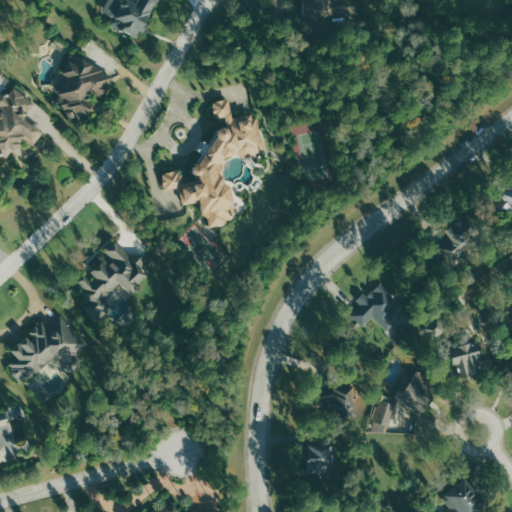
[(139,0),(136,7),(122,0),(109,0),(103,12),(114,17),(109,25),(138,40),(157,0),(139,0)]
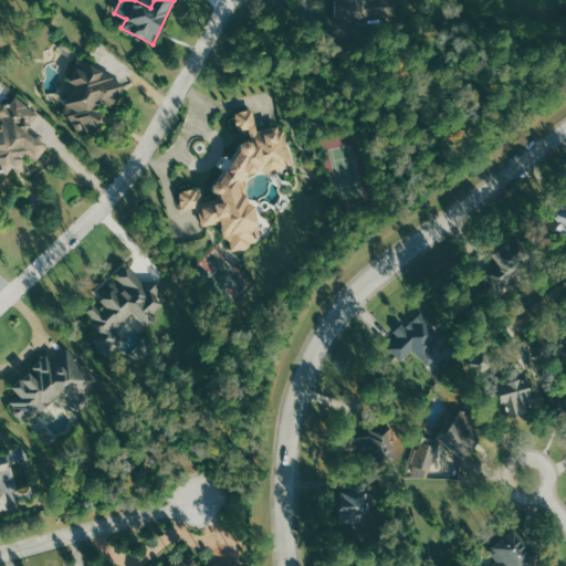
[(396,21),(396,0),(339,0),(339,37),(370,37),(370,21),(396,21)]
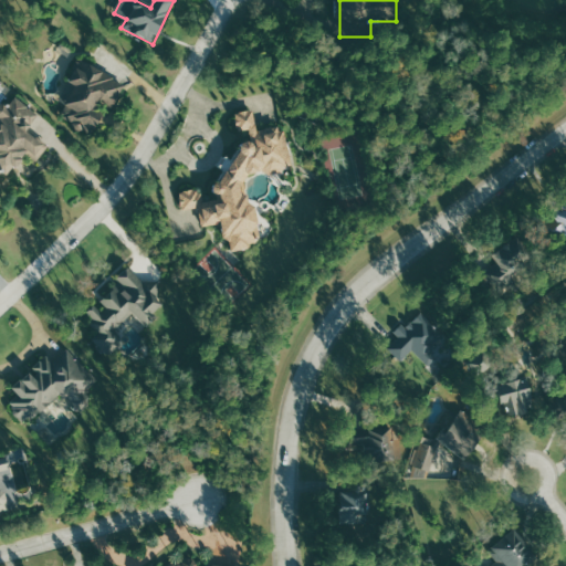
[(58,118),(96,134),(103,116),(95,113),(100,102),(115,108),(126,81),(81,62),(58,118)]
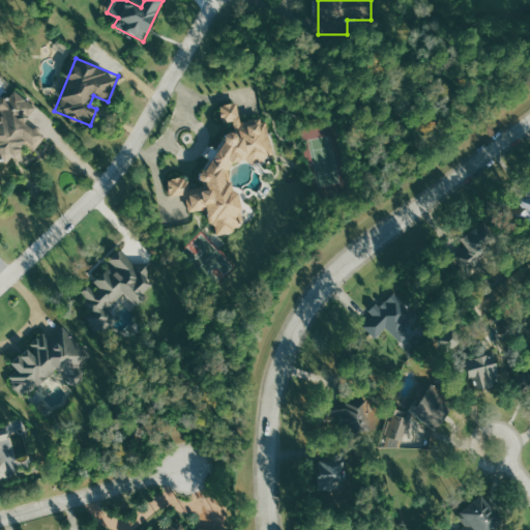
[(26,123),(37,107),(15,91),(7,100),(1,96),(0,96),(0,165),(4,168),(13,155),(18,158),(27,146),(35,152),(46,138),(26,123)]
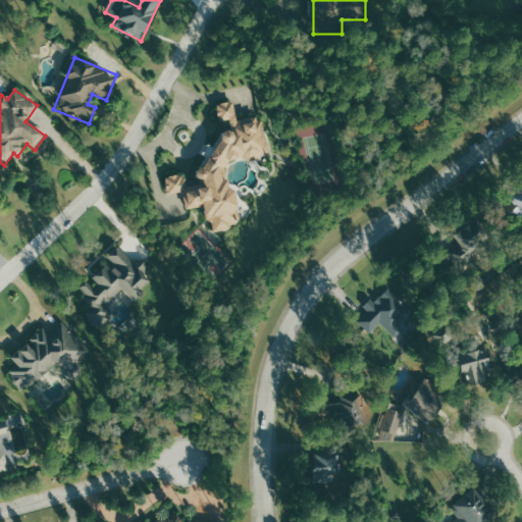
[(239,219),(228,164),(230,161),(244,158),(247,160),(270,156),(264,122),(256,117),(239,120),(235,103),(232,102),(217,104),(219,116),(230,122),(232,131),(224,132),(205,167),(197,169),(198,178),(206,183),(184,187),(186,199),(188,209),(205,206),(207,220),(213,223),(214,232),(233,229),(239,219)]
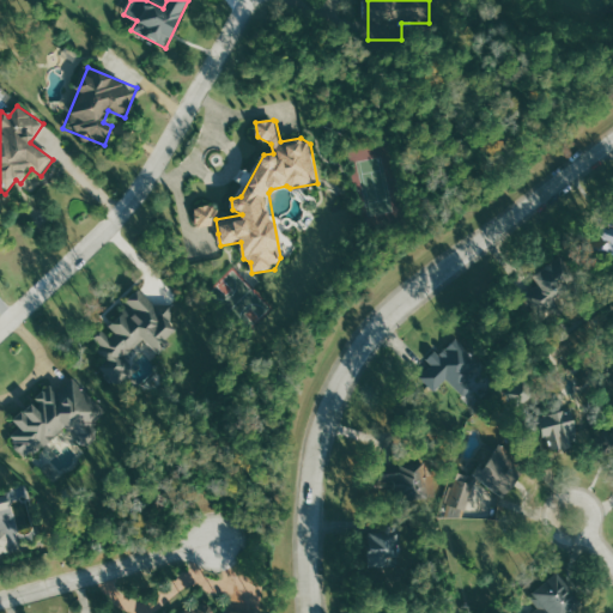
[(218,225),(216,206),(195,208),(198,226),(218,225)]
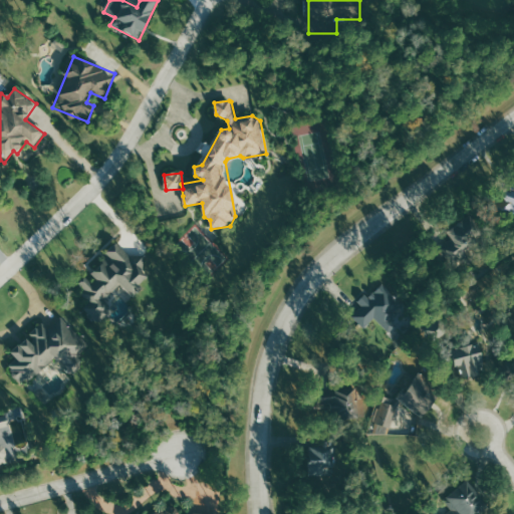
[(511,217),(513,214),(513,186),(498,196),(511,217)]
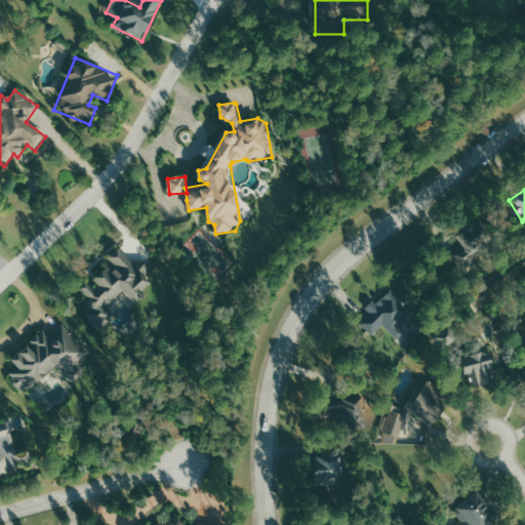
[(456,235),(461,245),(457,247),(465,259),(492,244),(480,223),(456,235)]
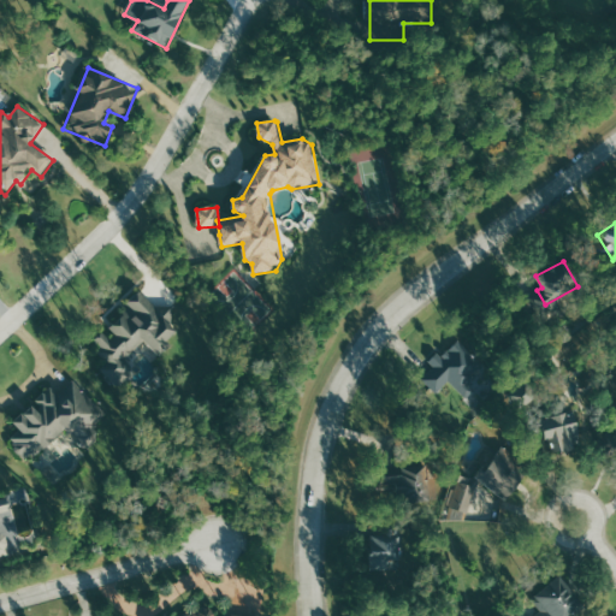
[(166,308),(160,313),(146,294),(90,339),(106,357),(96,365),(117,389),(134,374),(123,361),(147,342),(157,354),(184,331),(166,308)]
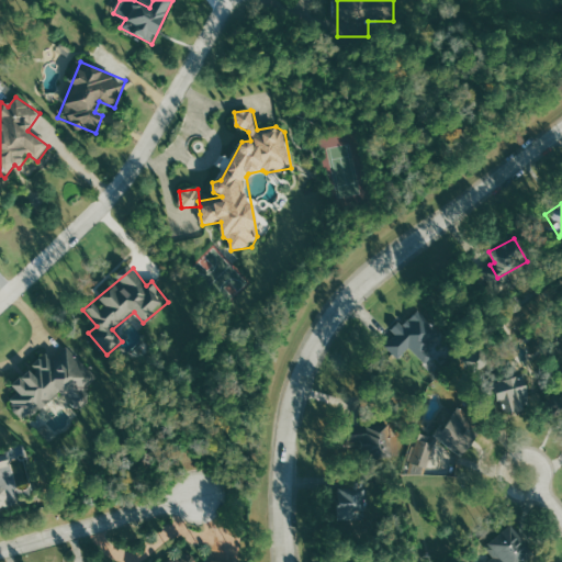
[(400,359),(411,348),(427,363),(433,357),(427,351),(444,335),(417,310),(394,334),(396,336),(386,346),(400,359)]
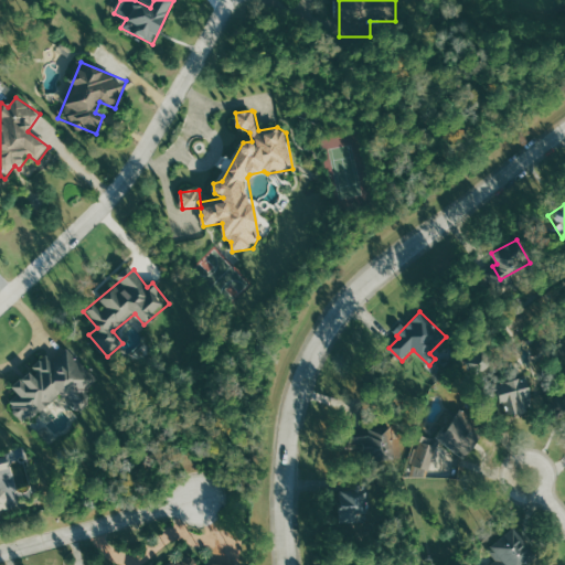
[(12,387),(19,395),(8,404),(25,424),(61,393),(66,398),(78,388),(84,394),(96,383),(66,350),(53,362),(48,355),(12,387)]
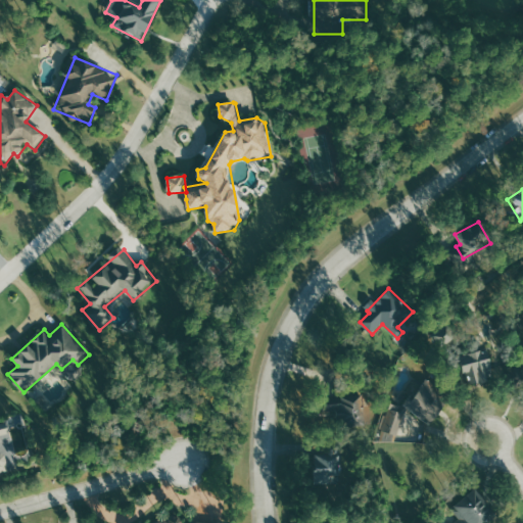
[(469,387),(505,378),(502,367),(493,369),(488,350),(462,357),(469,387)]
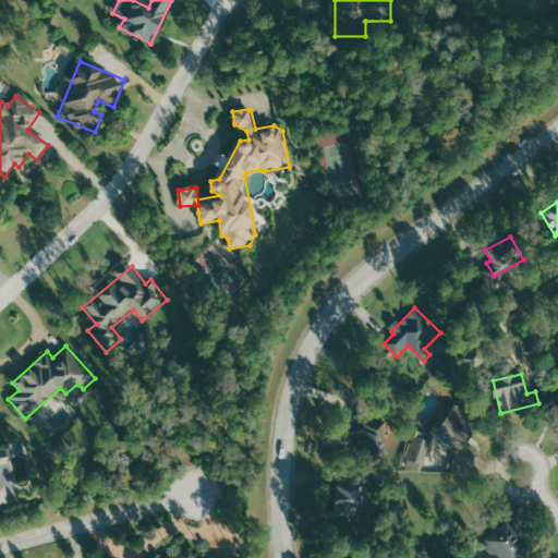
[(557,387),(556,387),(543,408),(557,416),(557,387)]
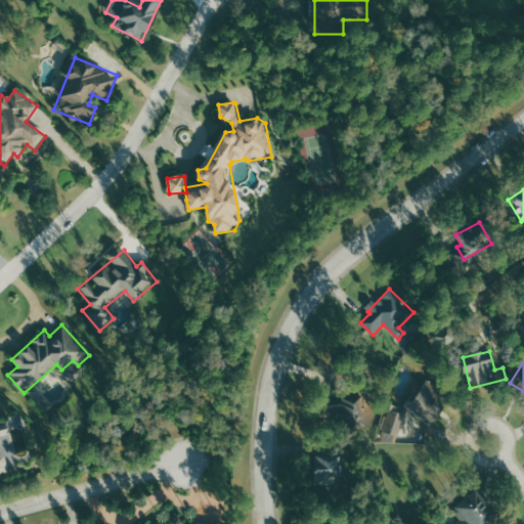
[(434,424),(449,393),(423,381),(408,411),(434,424)]
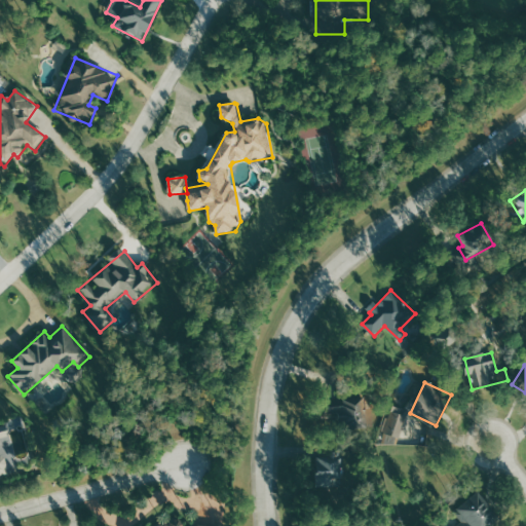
[(344,395),(344,408),(335,407),(334,427),(370,428),(371,396),(344,395)]
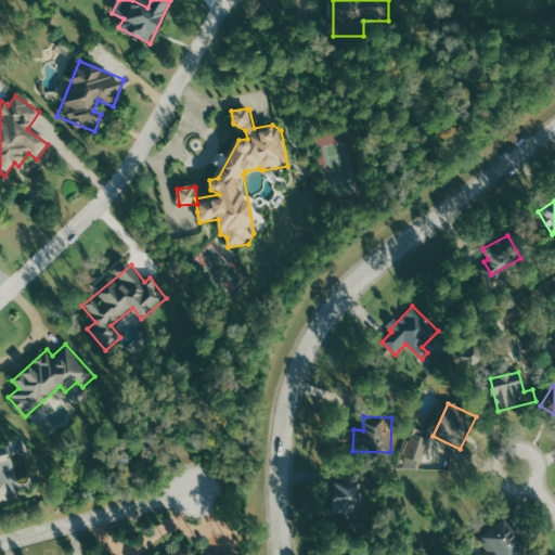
[(402,467),(422,469),(427,434),(414,431),(413,439),(407,438),(402,467)]
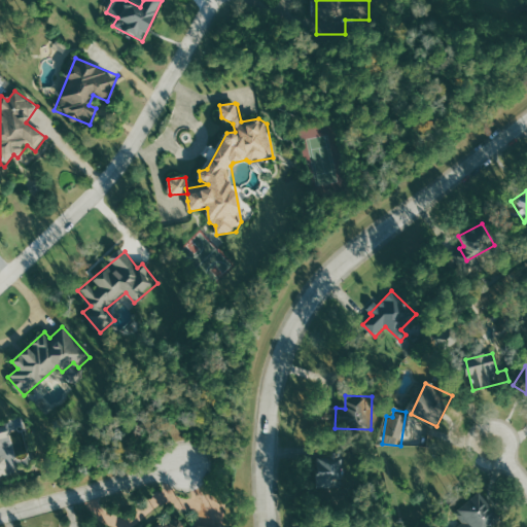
[(0,476),(19,472),(8,424),(0,425),(0,476)]
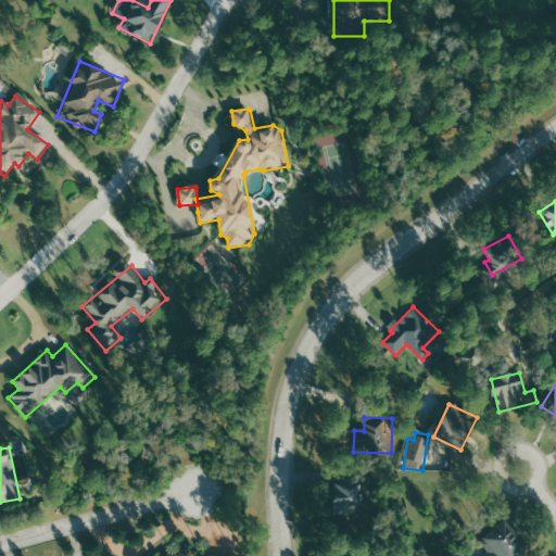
[(336,515),(363,514),(362,480),(335,481),(336,515)]
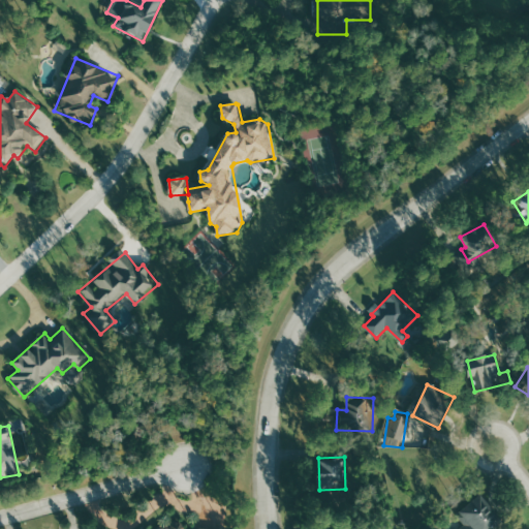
[(458,514),(466,524),(460,528),(491,528),(502,521),(480,495),(458,514)]
